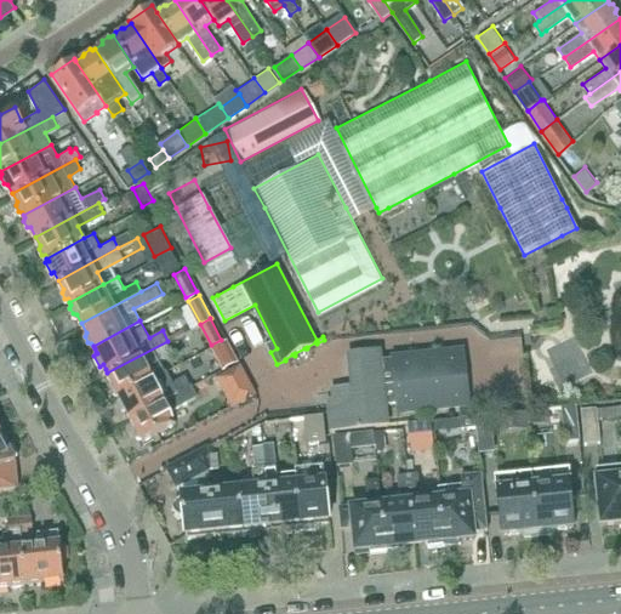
[(119,394),(152,376),(165,369),(159,358),(172,351),(167,341),(107,373),(112,381),(110,385),(114,391),(118,392),(119,394)]
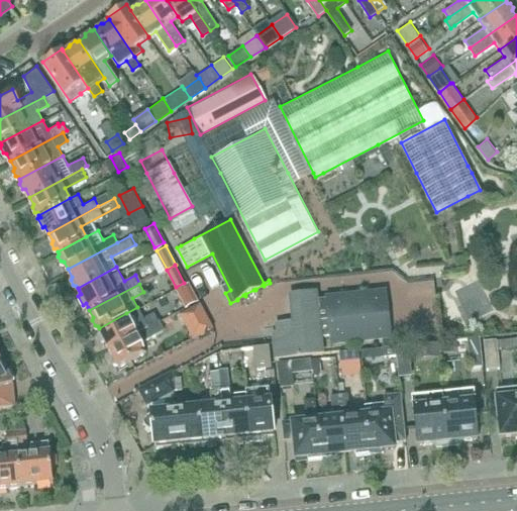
[(190,303),(198,299),(192,287),(184,291),(190,303)]
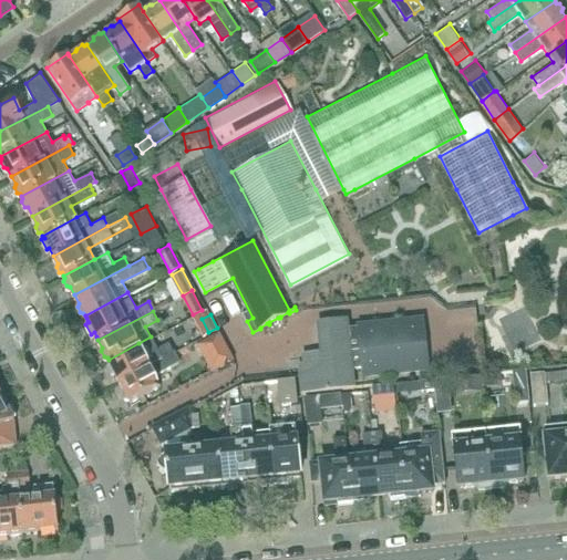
[(308,362),(299,362),(300,373),(301,390),(353,384),(351,365),(362,364),(363,372),(429,365),(424,317),(364,323),(358,324),(347,325),(346,317),(318,320),(318,321),(319,321),(322,349),(321,349),(321,350),(307,351),(308,362)]
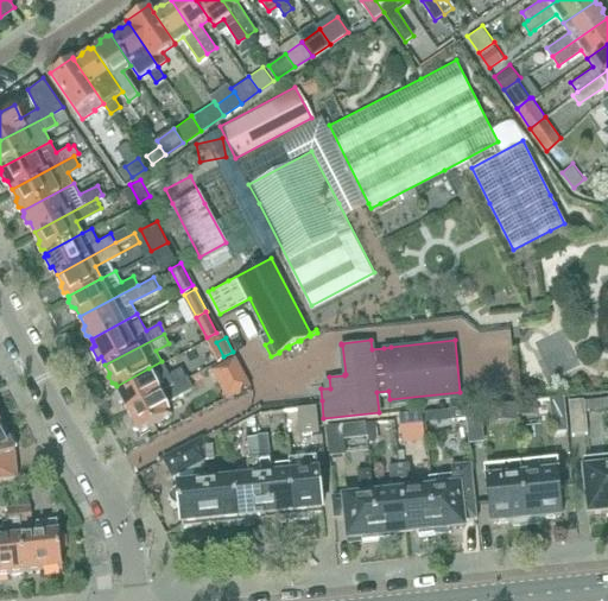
[(235,356),(213,368),(227,396),(249,383),(240,366),(240,365),(235,356)]
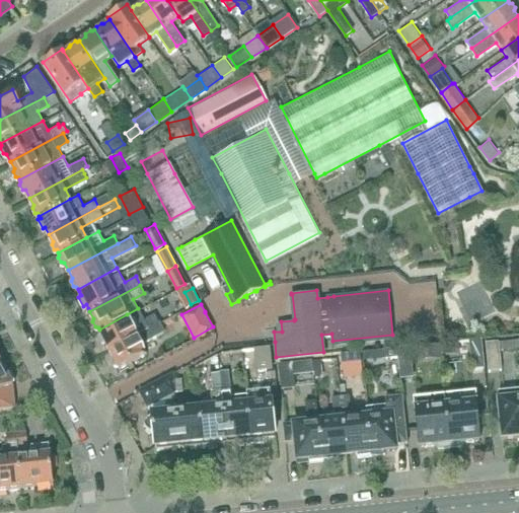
[(108,348),(159,320),(155,312),(133,324),(127,314),(99,330),(100,332),(99,335),(102,340),(105,340),(108,348)]
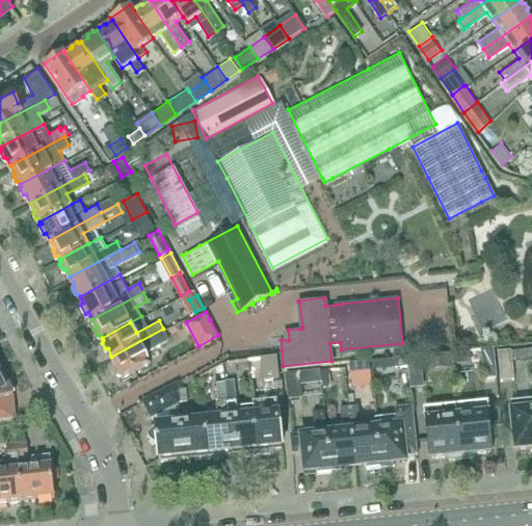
[(144,349),(167,337),(163,329),(111,357),(115,364),(114,367),(117,372),(121,372),(122,375),(151,360),(144,349)]
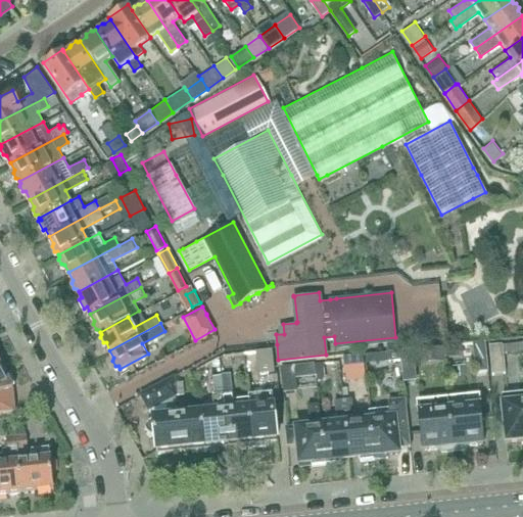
[(475,371),(488,370),(485,338),(472,339),(475,371)]
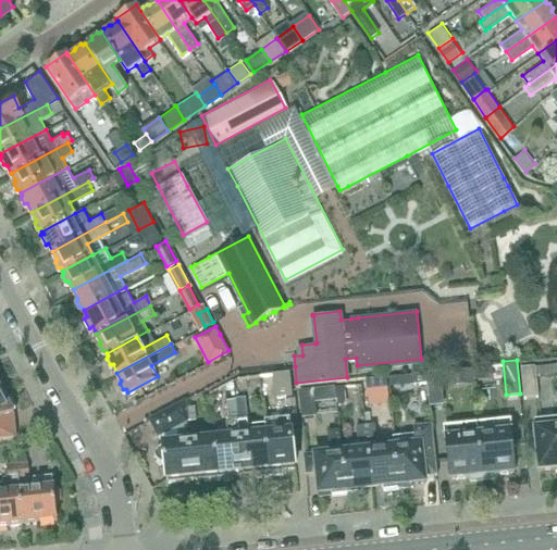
[(524,395),(539,394),(535,363),(521,364),(524,395)]
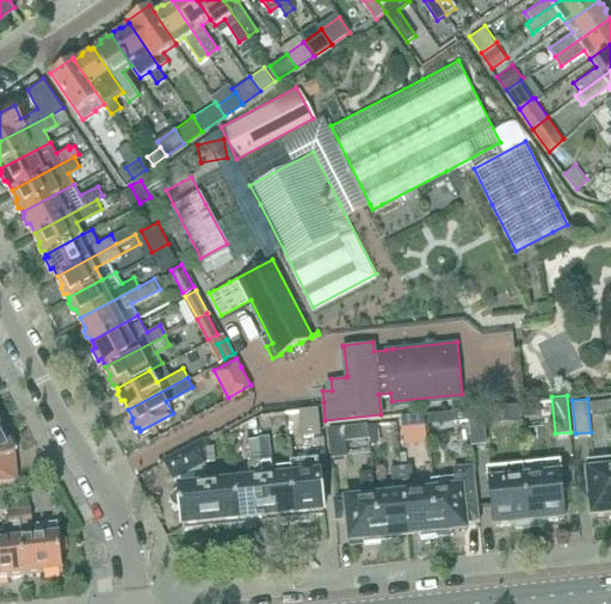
[(486,441),(482,405),(470,406),(469,406),(468,406),(469,418),(471,442),(486,441)]
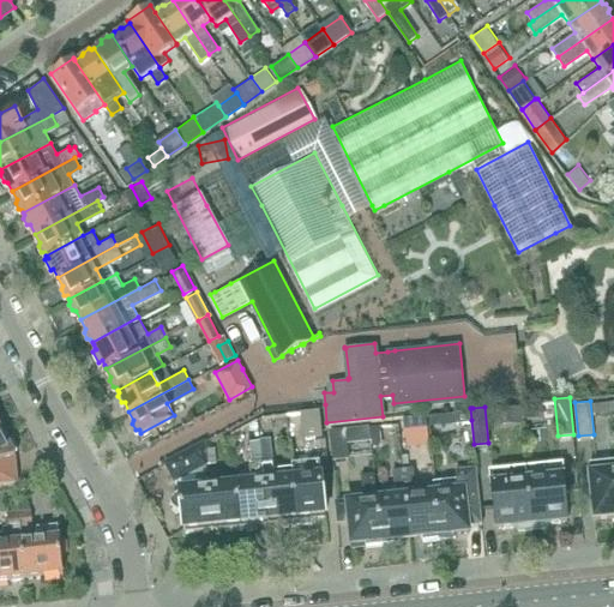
[(304,434),(321,433),(319,408),(301,409),(304,434)]
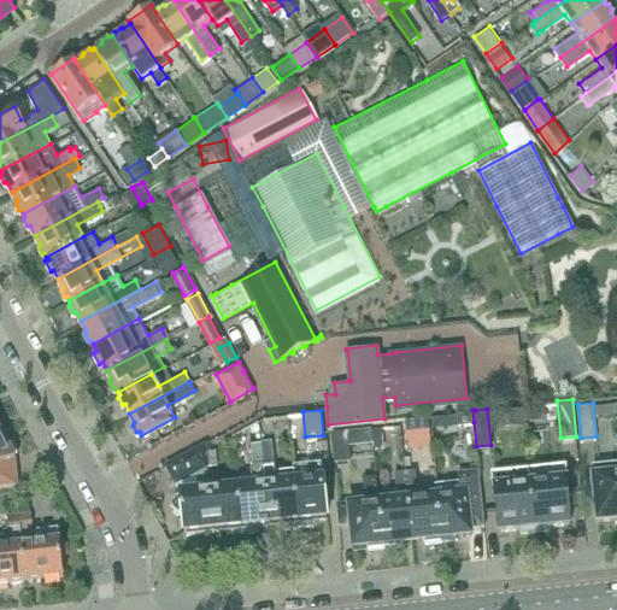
[(474,422),(472,410),(457,411),(457,423),(474,422)]
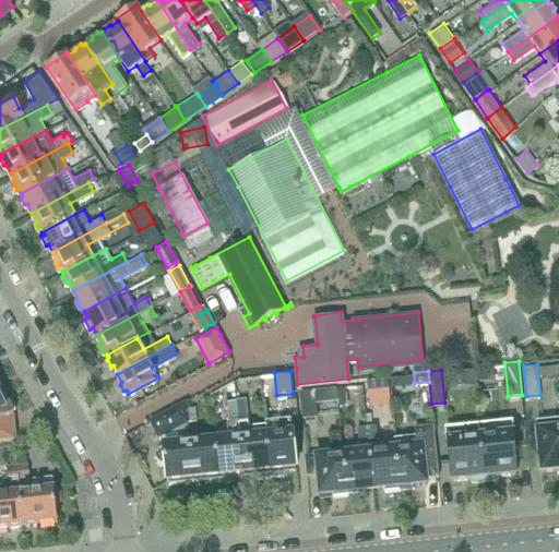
[(339,400),(347,399),(346,384),(336,385),(337,396),(339,400)]
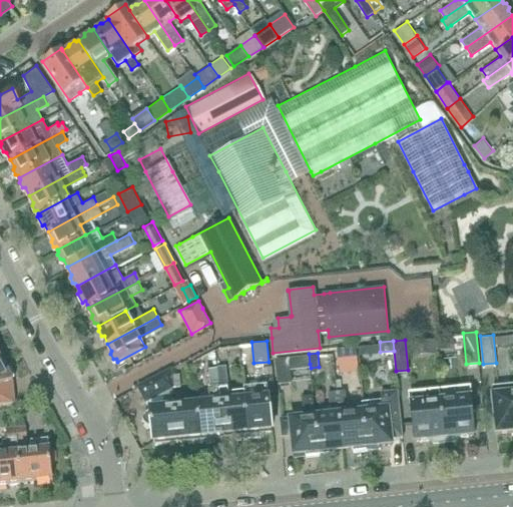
[(290,366),(310,364),(309,354),(277,357),(279,381),(291,380),(290,366)]
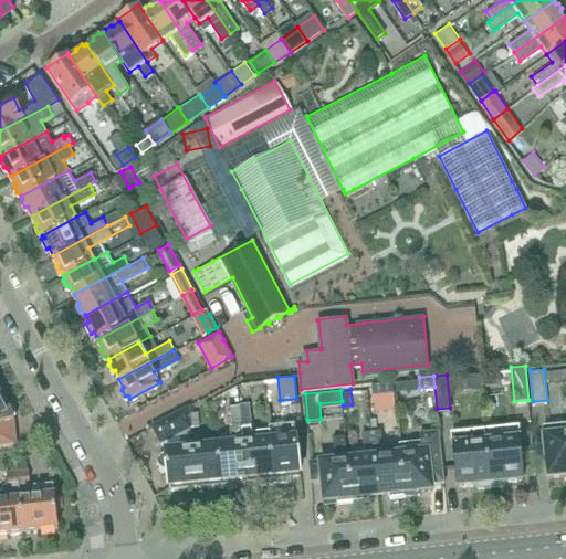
[(10,404),(8,405),(1,393),(0,393),(0,443),(16,442),(13,419),(14,418),(12,414),(16,413),(10,404)]
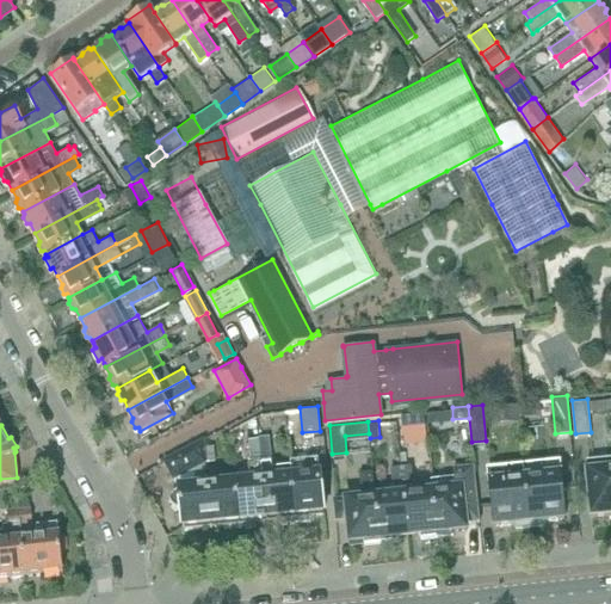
[(240,524),(255,523),(254,519),(259,519),(258,516),(267,515),(260,448),(259,435),(248,436),(251,462),(248,462),(250,478),(235,479),(240,524)]
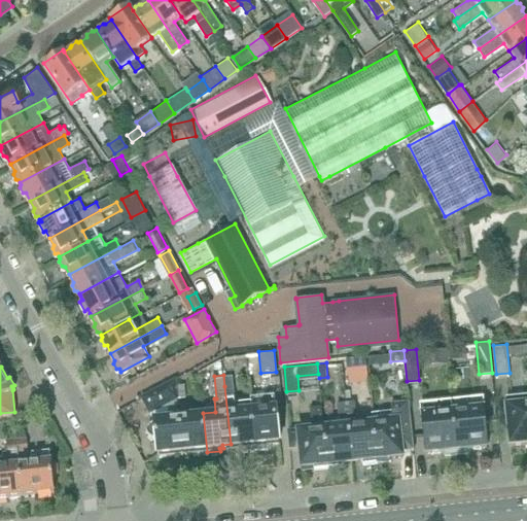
[(179,416),(177,395),(175,383),(175,378),(142,395),(149,410),(168,400),(170,417),(154,418),(154,420),(150,421),(147,424),(147,428),(148,432),(151,435),(155,436),(157,451),(160,451),(160,454),(175,453),(175,449),(182,449),(178,416),(179,416)]
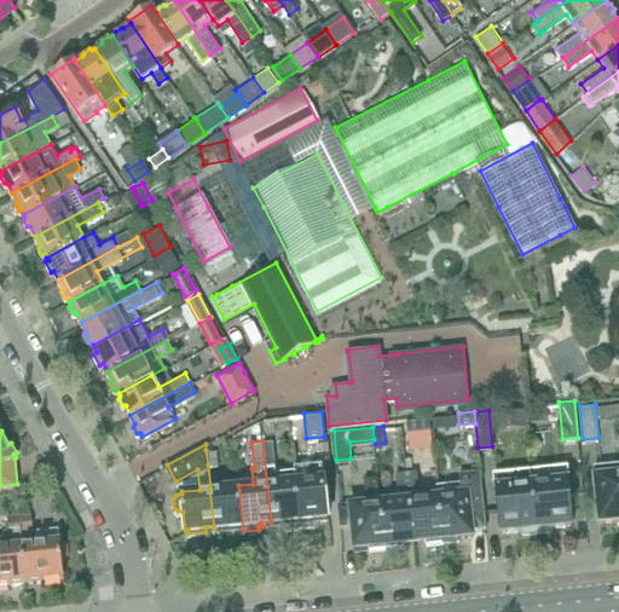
[(208,465),(218,463),(217,449),(206,450),(208,465)]
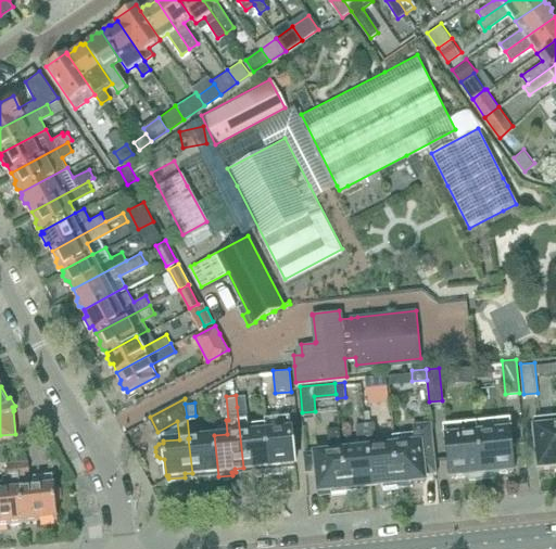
[(248,423),(245,406),(237,407),(243,468),(251,467),(252,471),(255,470),(255,473),(269,472),(264,421),(248,423)]
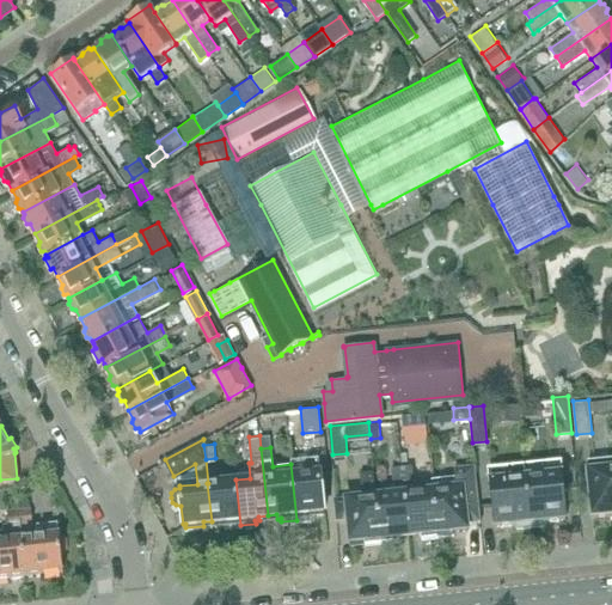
[(297,520),(312,518),(311,515),(316,514),(314,511),(324,509),(318,457),(291,459),(291,464),(297,520)]
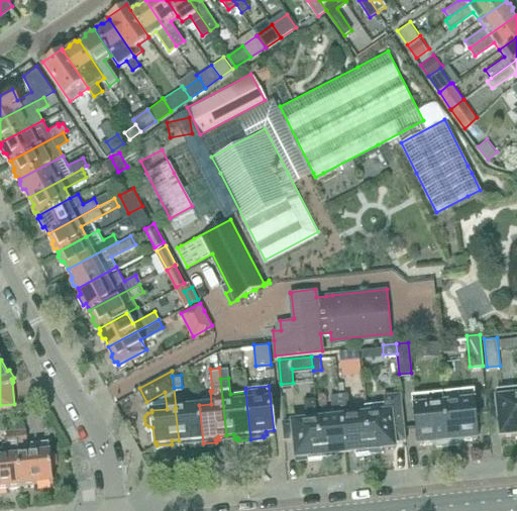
[(516,435),(516,386),(497,388),(502,434),(515,432),(516,436),(516,435)]
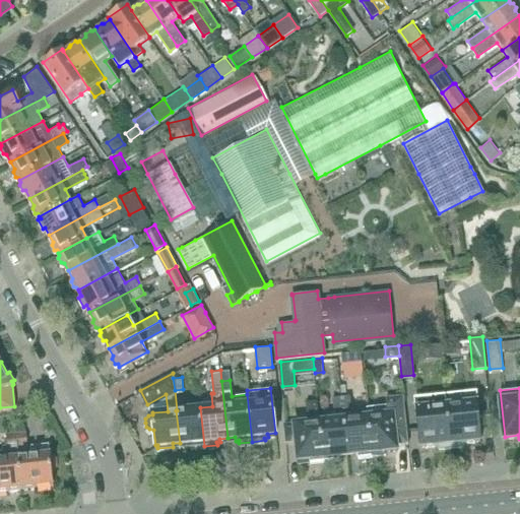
[(451,446),(463,445),(462,441),(480,439),(476,402),(476,392),(446,395),(451,446)]
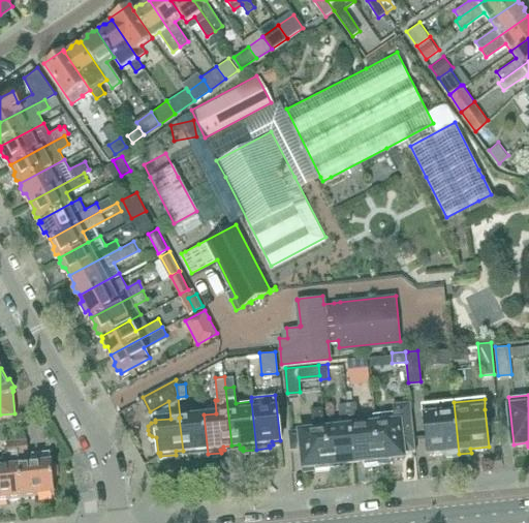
[(358,417),(356,400),(347,401),(353,461),(364,460),(365,463),(378,462),(374,424),(374,414),(358,417)]
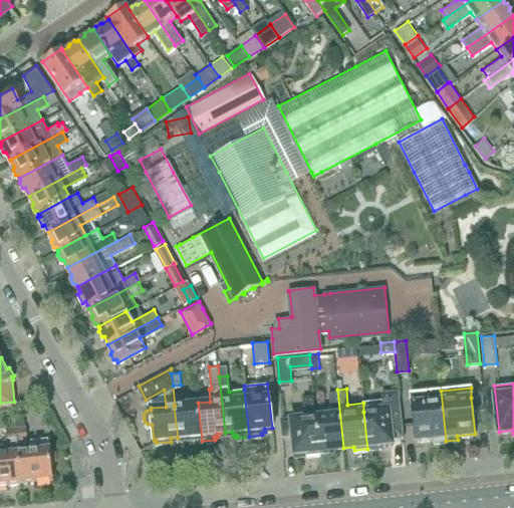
[(320,454),(334,452),(333,449),(343,448),(337,390),(328,391),(331,415),(316,417),(320,454)]
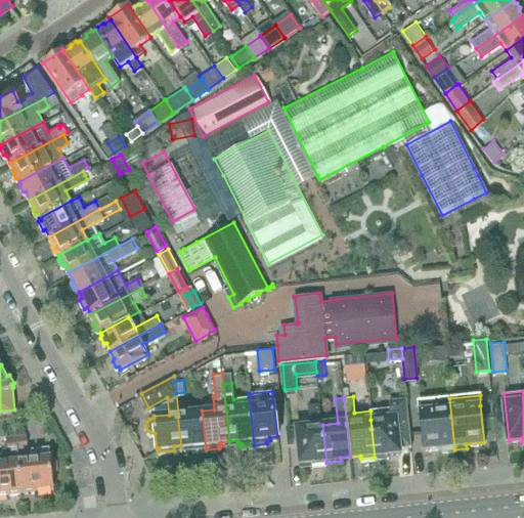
[(399,445),(411,444),(406,397),(394,398),(396,417),(370,420),(375,458),(389,456),(389,452),(400,451),(399,445)]
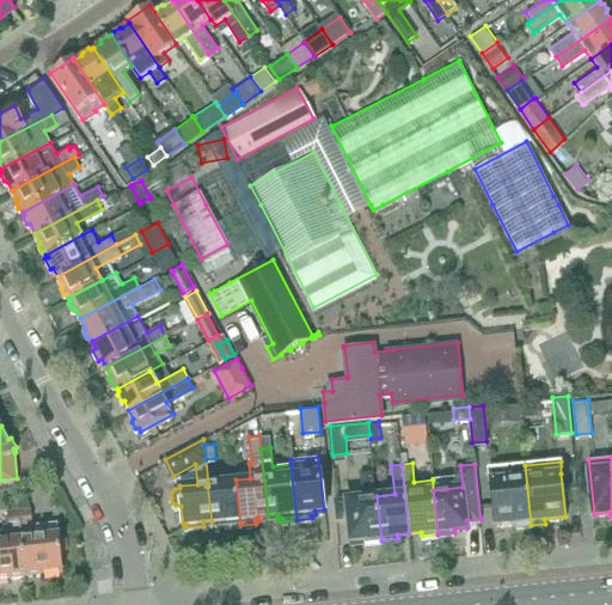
[(531,525),(525,465),(490,468),(495,524),(516,523),(518,527),(531,525)]
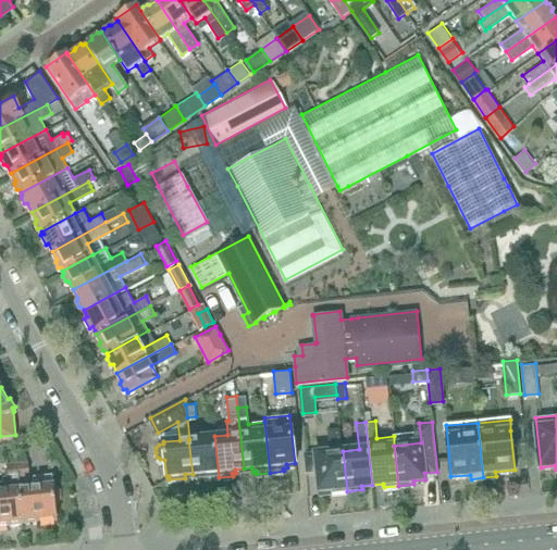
[(347,491),(343,451),(341,427),(329,428),(331,452),(317,453),(317,452),(306,452),(307,471),(318,469),(320,490),(332,489),(332,492),(347,491)]
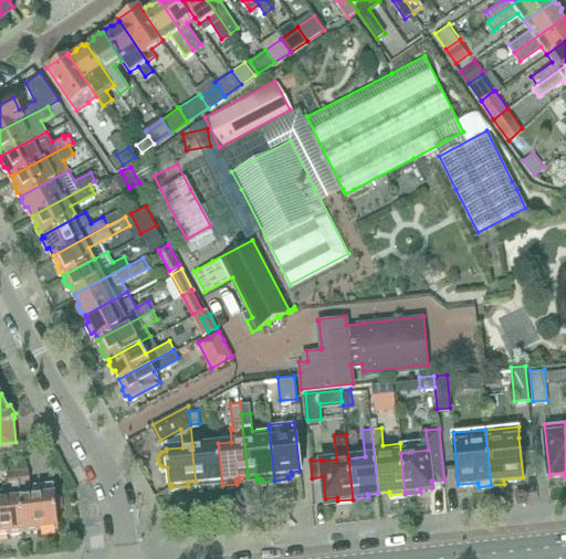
[(208,487),(222,485),(218,443),(192,446),(191,446),(196,482),(203,481),(205,484),(208,484),(208,487)]
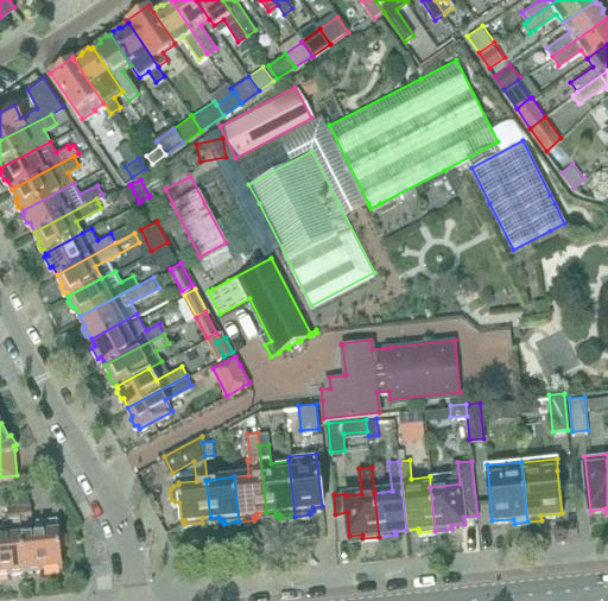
[(19,504),(20,522),(32,519),(31,503),(19,504)]
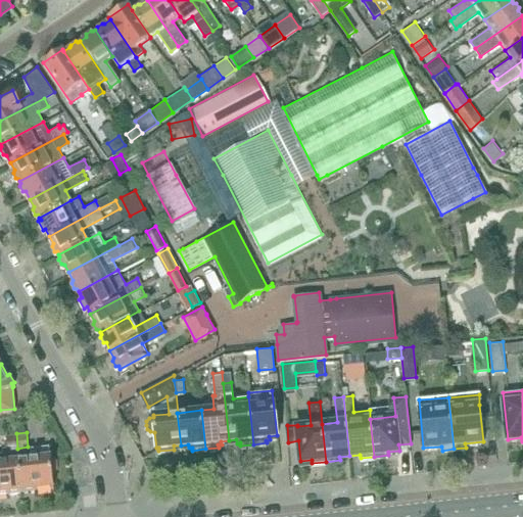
[(7,450),(17,449),(16,433),(6,434),(7,448),(7,450)]
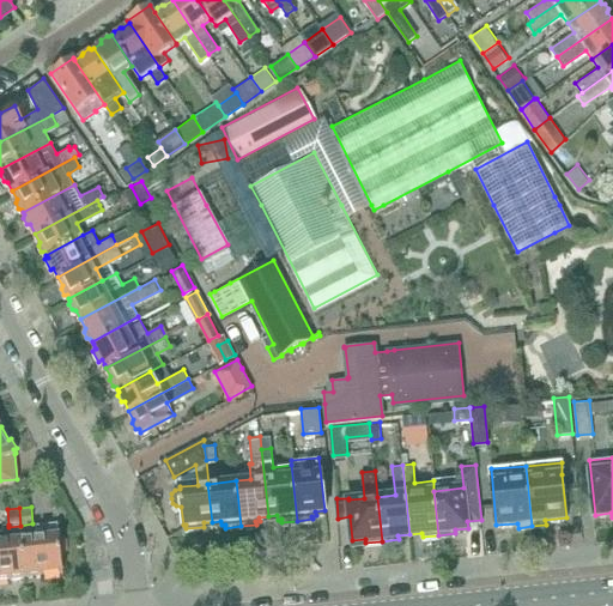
[(59,537),(59,534),(58,523),(36,526),(37,537),(22,538),(25,574),(64,570),(61,549),(62,549),(62,535),(59,537)]
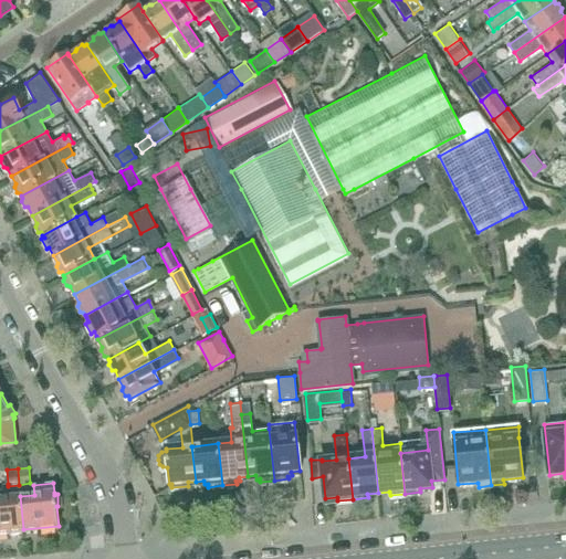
[(8,486),(8,484),(3,484),(3,489),(0,488),(0,531),(23,529),(20,496),(19,485),(8,486)]
